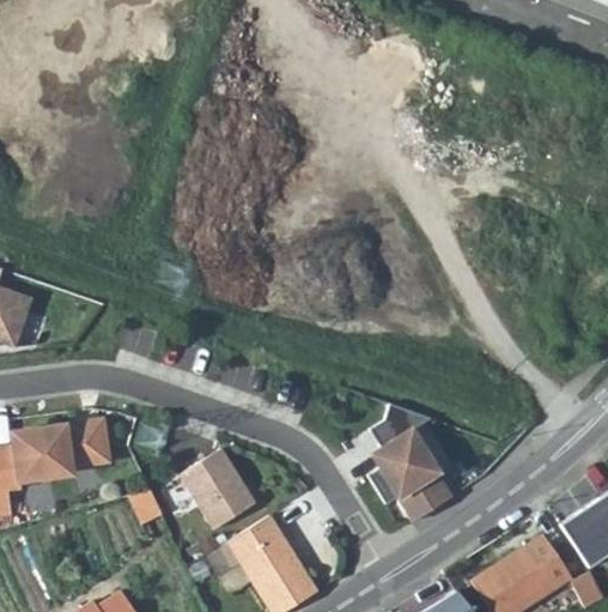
[(0,341),(16,347),(34,298),(0,285),(0,279),(4,268),(0,266),(0,341)]
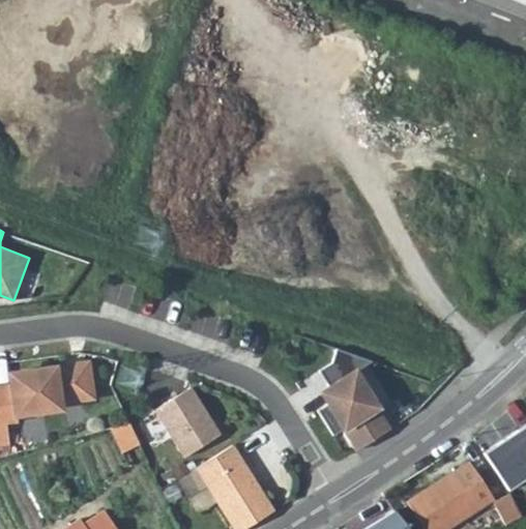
[(380,407),(357,372),(375,361),(338,348),(333,362),(320,371),(338,399),(319,411),(334,436),(346,429),(359,450),(390,431),(378,409),(380,407)]
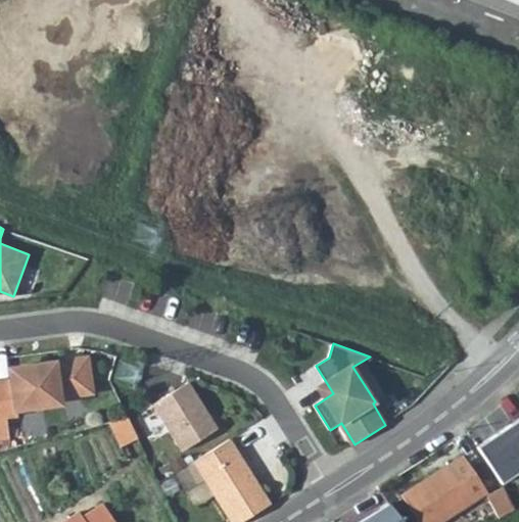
[(89,369),(88,360),(65,363),(66,373),(89,369)]
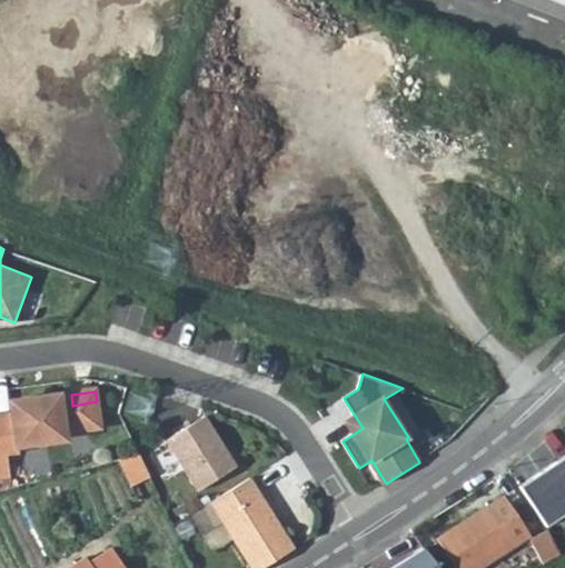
[(0,417),(0,454),(31,450),(30,446),(63,441),(62,434),(100,429),(97,401),(72,406),(71,395),(12,402),(15,416),(0,417)]
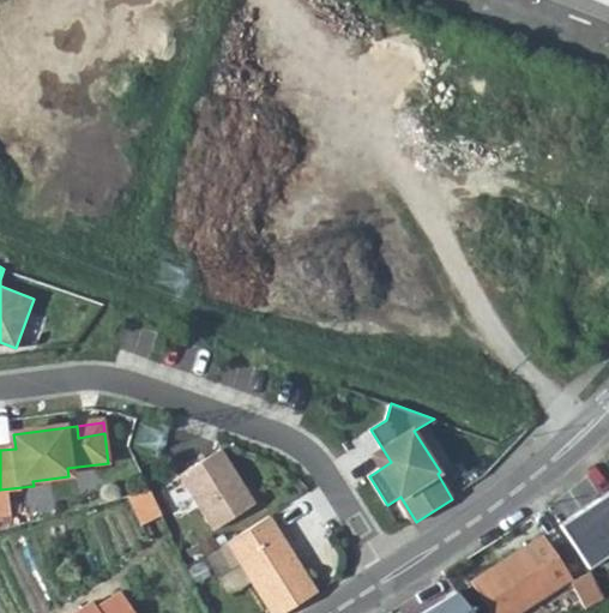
[(215,530),(257,504),(223,449),(180,476),(215,530)]
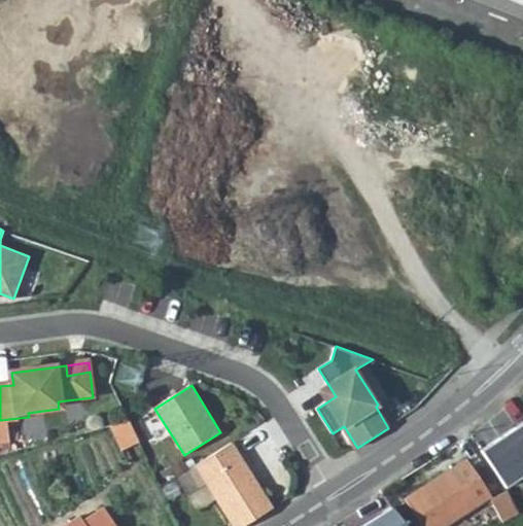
[(131,445),(116,421),(100,425),(116,452),(131,445)]
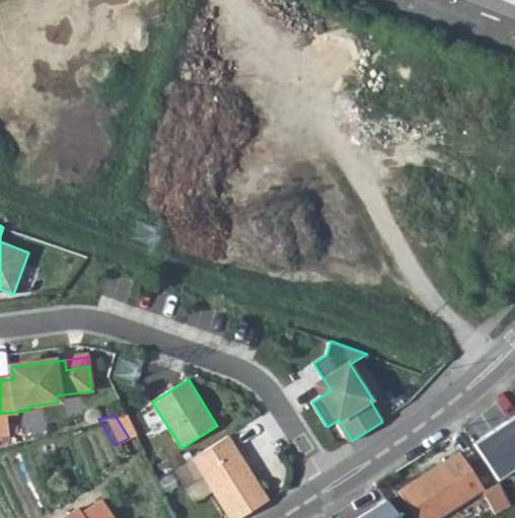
[(501,476),(514,468),(514,418),(480,437),(501,476)]
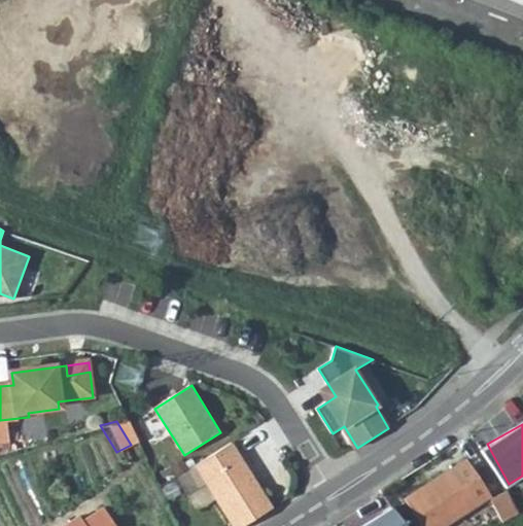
[(246,525),(274,509),(233,444),(197,466),(233,525),(246,525)]
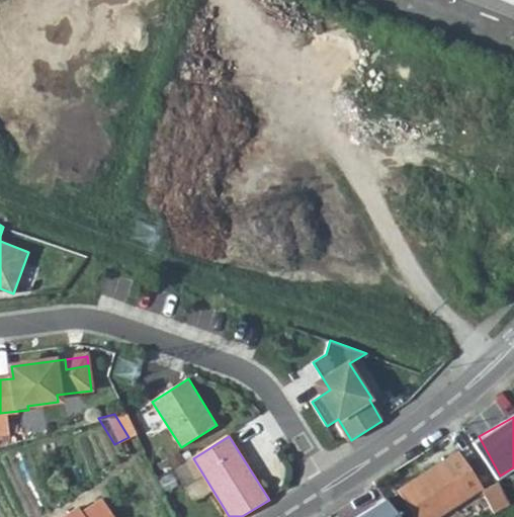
[(485,490),(462,454),(402,493),(416,516),(443,516),(457,507),(485,490)]
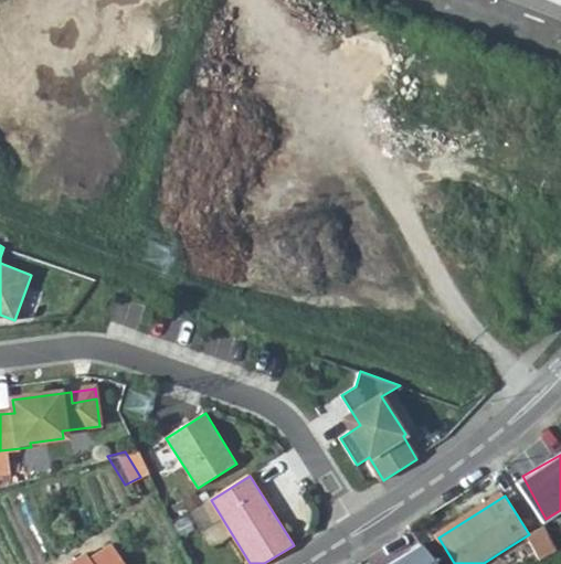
[(548,531),(530,538),(541,563),(546,563),(560,557),(548,531)]
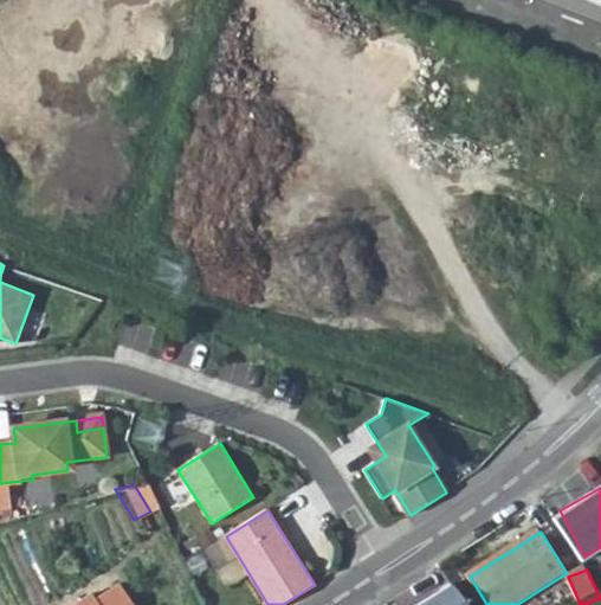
[(470,604),(454,583),(420,604),(470,604)]
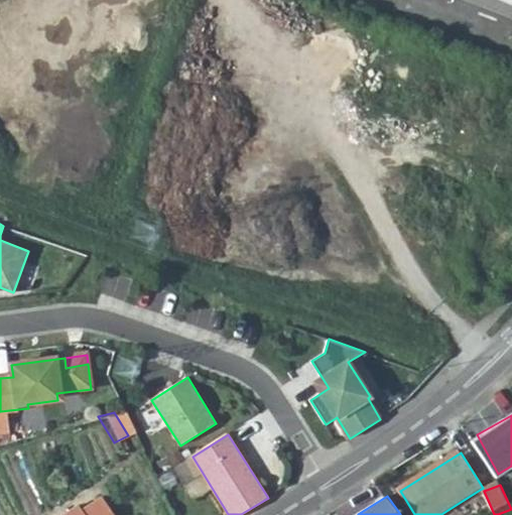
[(111,514),(104,503),(87,514),(84,514),(81,510),(73,514),(111,514)]
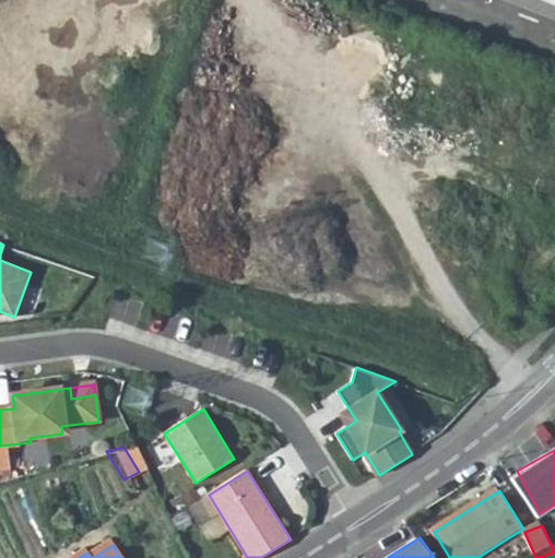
[(494,547),(479,557),(498,557),(500,556),(494,547)]
